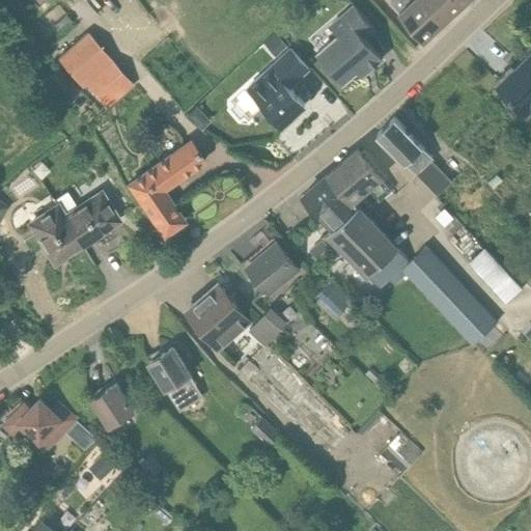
[(392,0),(392,1),(399,10),(412,24),(425,39),(445,21),(425,0),(392,0)]
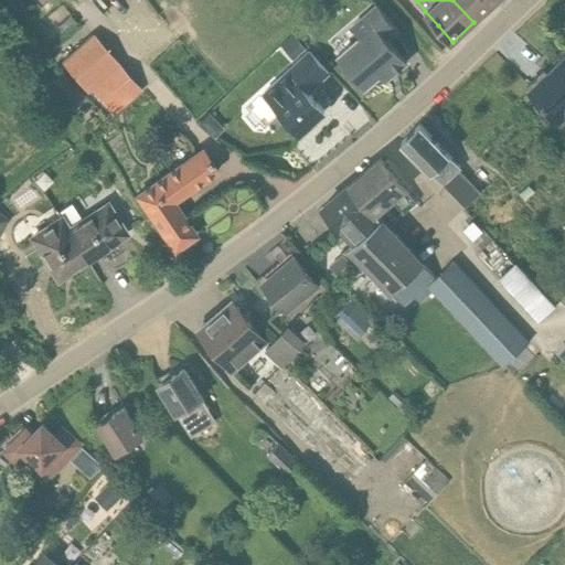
[(493,4),(489,0),(452,0),(473,22),(493,4)]
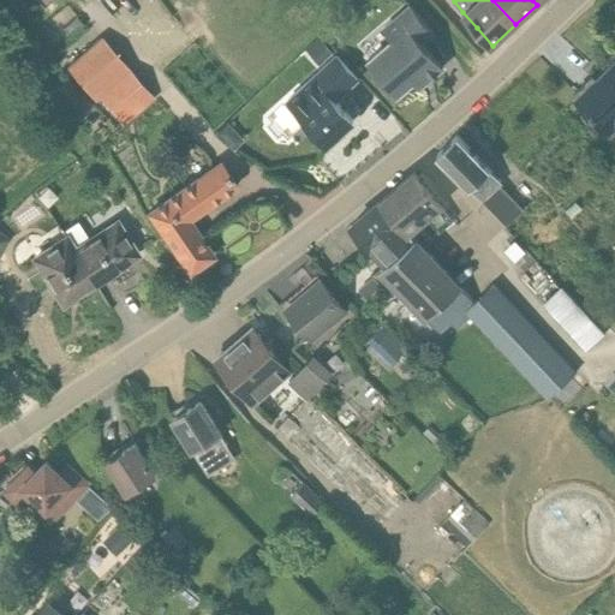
[(368,60),(382,77),(398,95),(416,81),(421,87),(442,69),(423,45),(435,34),(411,5),(392,21),(383,29),(392,39),(368,60)]
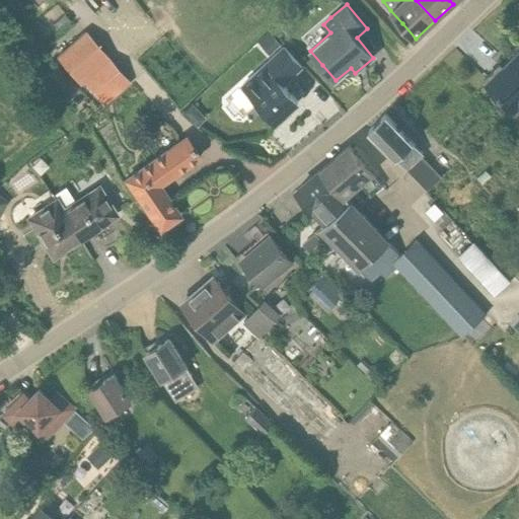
[(269,31),(256,42),(269,56),(281,46),(269,31)]
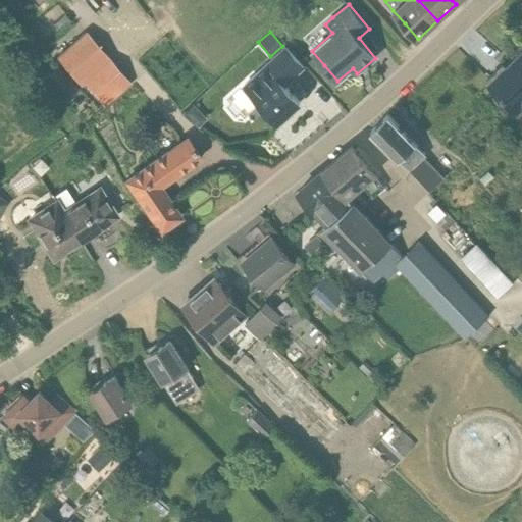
[(304,67),(296,58),(285,46),(259,72),(268,83),(253,97),(261,104),(278,123),(300,103),(284,86),(304,67)]
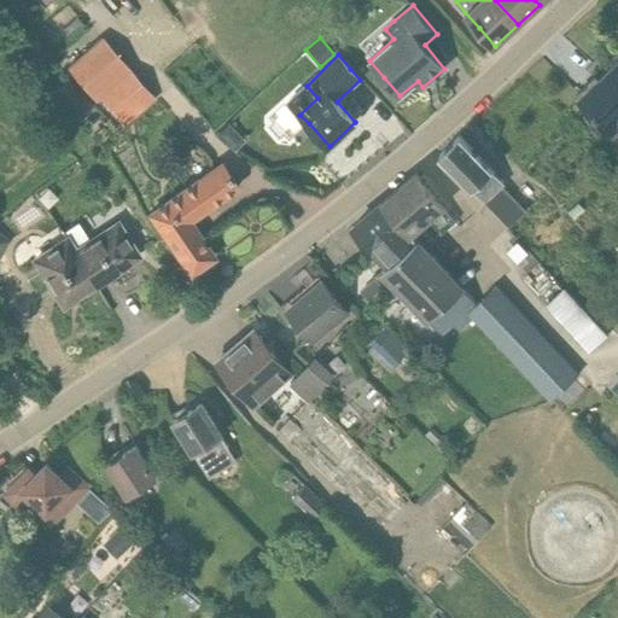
[(97,94),(126,124),(156,99),(128,66),(97,94)]
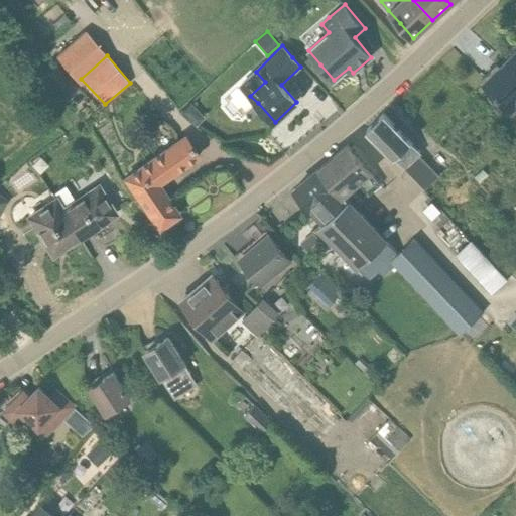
[(495,67),(482,80),(485,84),(485,85),(499,99),(512,111),(515,108),(515,109),(515,58),(513,55),(499,71),(495,67)]
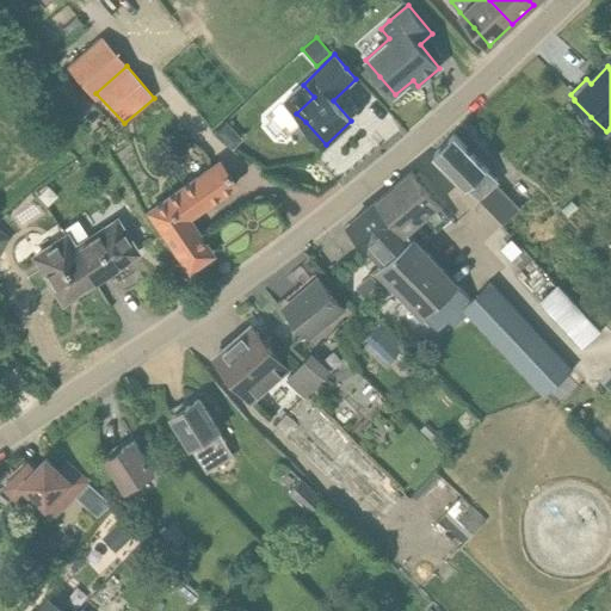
[(48,93),(74,121),(91,105),(65,78),(48,93)]
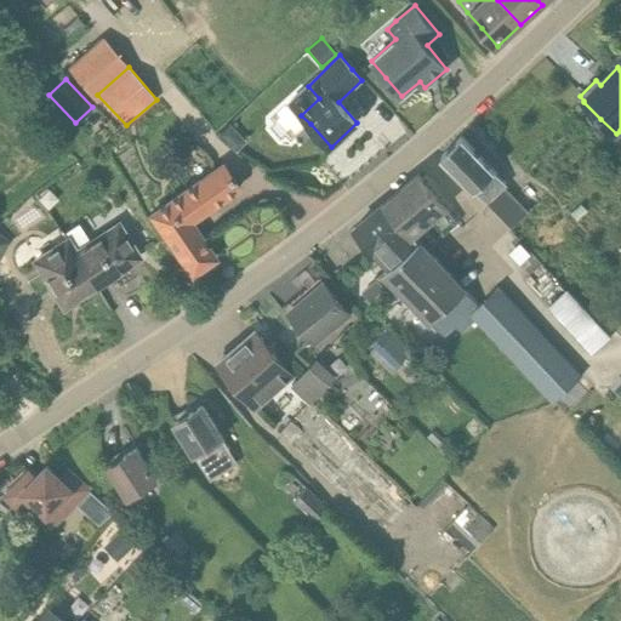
[(228,123),(216,134),(233,152),(244,141),(228,123)]
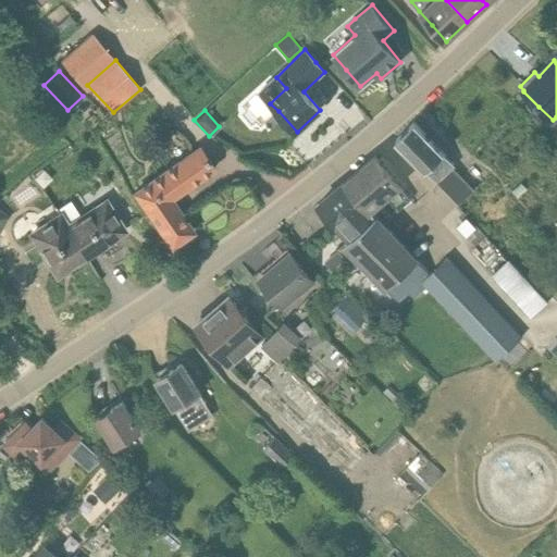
[(455,166),(429,138),(415,122),(396,138),(425,171),(426,170),(460,207),(475,190),(454,168),(455,166)]
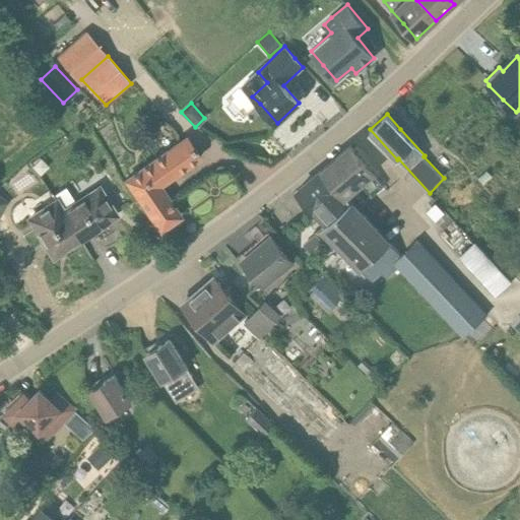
[(186,137),(126,179),(160,229),(179,215),(158,185),(199,157),(186,137)]
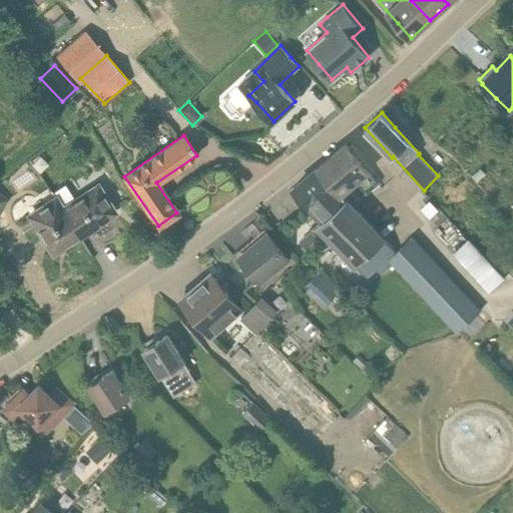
[(379,184),(359,160),(346,144),(319,167),(342,195),(357,182),(366,194),(379,184)]
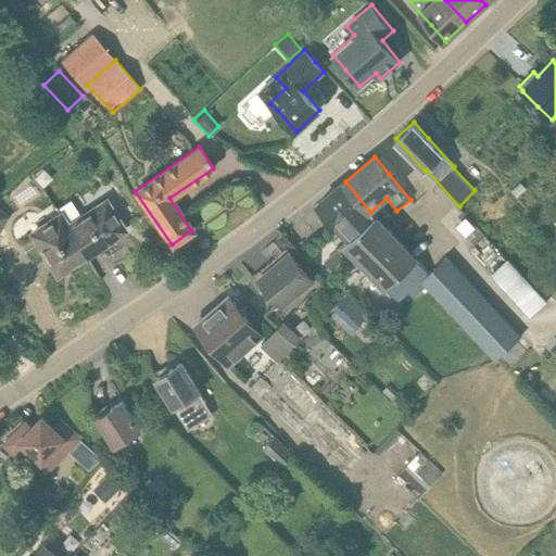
[(369,213),(370,212),(345,181),(318,203),(349,240),(349,241),(374,218),(369,213)]
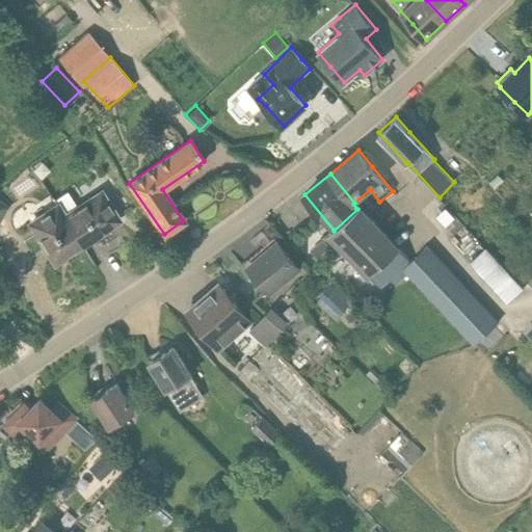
[(503,181),(497,175),(488,183),(494,189),(503,181)]
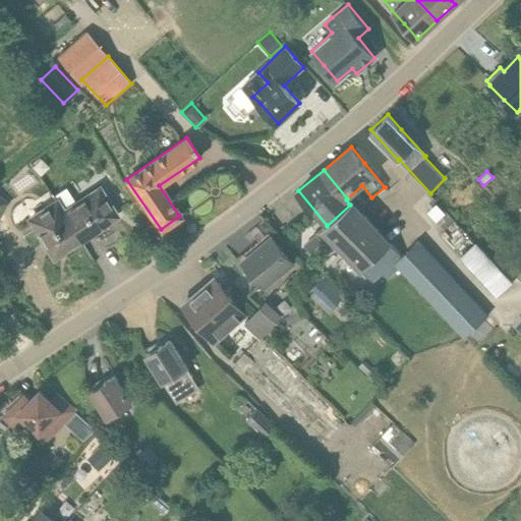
[(97,189),(64,211),(56,200),(31,220),(53,255),(115,216),(104,198),(97,189)]
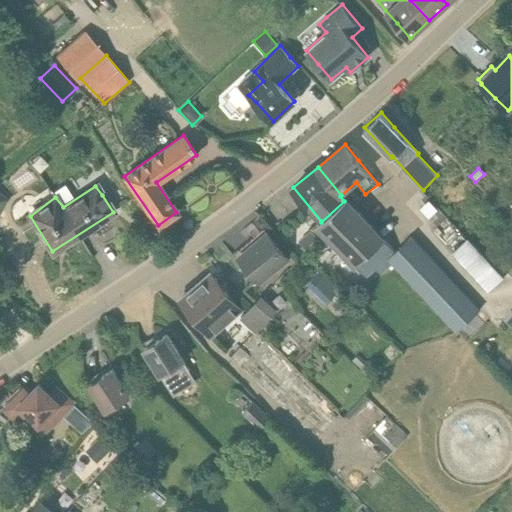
[(393,265),(387,259),(395,251),(384,239),(386,237),(348,197),(344,201),(321,222),(316,225),(354,267),(357,265),(368,278),(377,270),(381,275),(393,265)]
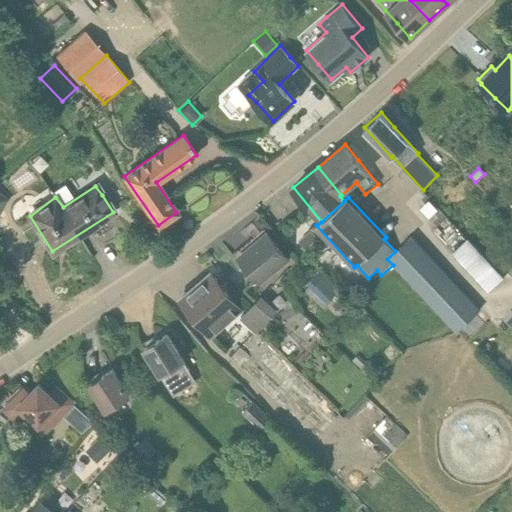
[(496,219),(491,224),(496,230),(502,225),(496,219)]
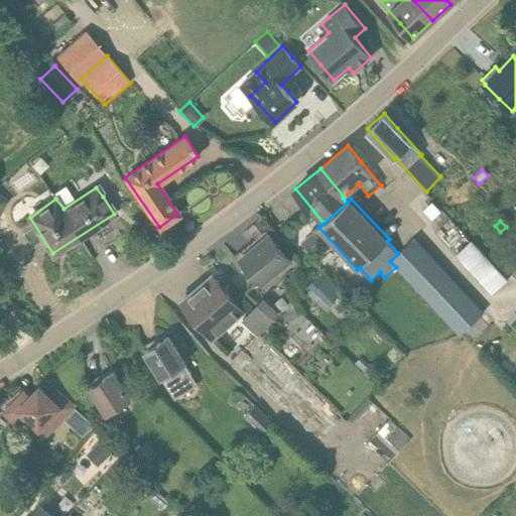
[(292,263),(278,247),(265,232),(237,255),(264,288),(292,263)]
